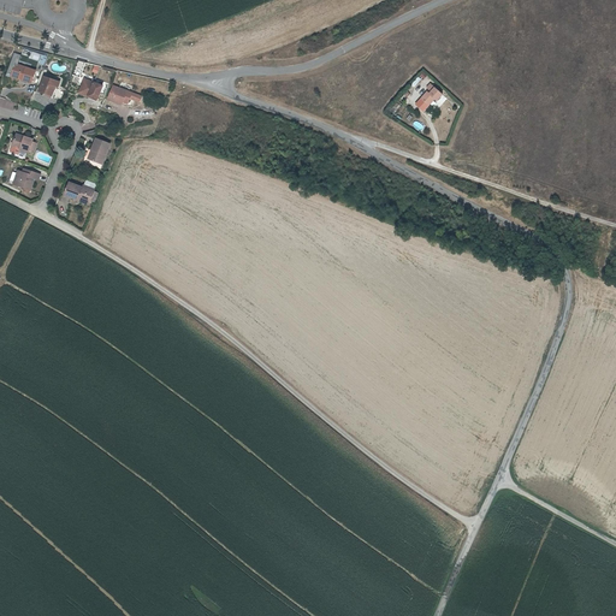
[(36,70),(17,63),(13,73),(24,77),(23,80),(31,83),(36,70)]
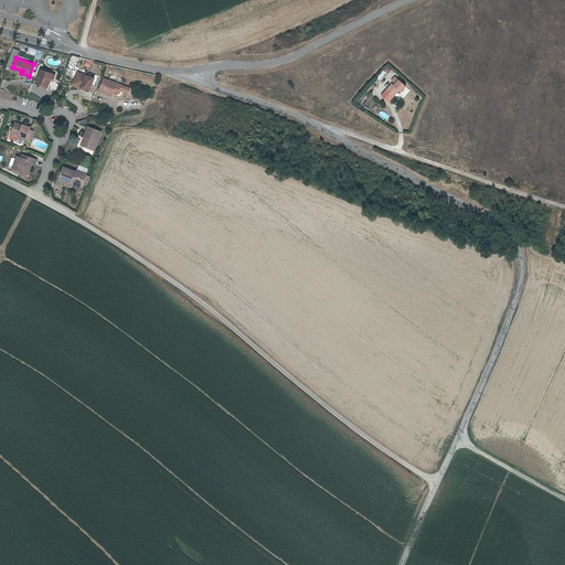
[(48,88),(53,74),(42,71),(36,85),(48,88)]
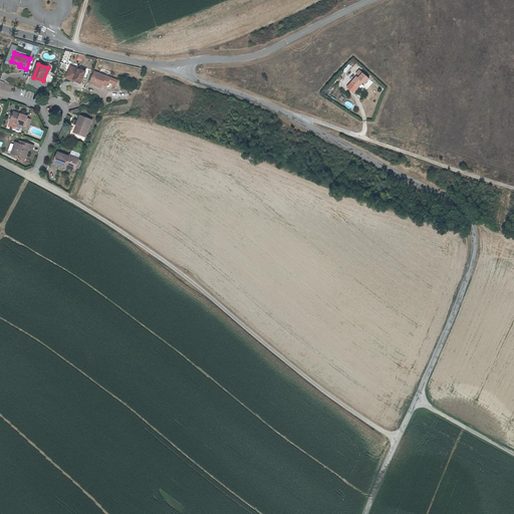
[(82,82),(86,70),(71,65),(67,77),(82,82)]
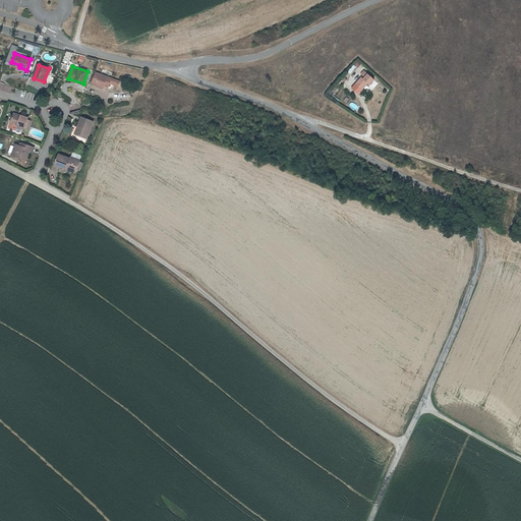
[(367,83),(369,85),(373,80),(363,71),(360,74),(364,77),(362,79),(360,77),(355,83),(362,90),(367,83)]
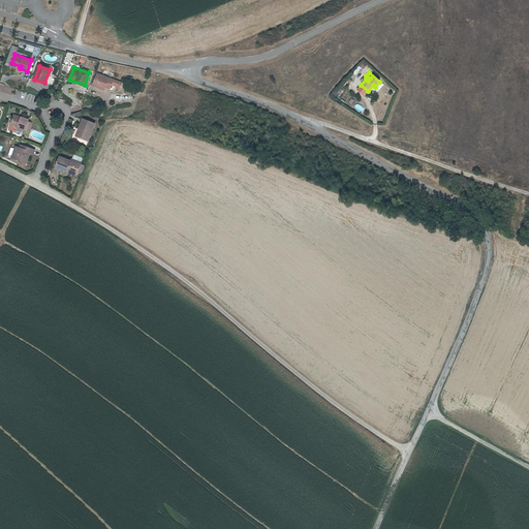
[(115,90),(119,81),(110,76),(98,73),(94,85),(98,87),(99,84),(106,86),(105,89),(110,91),(115,90)]
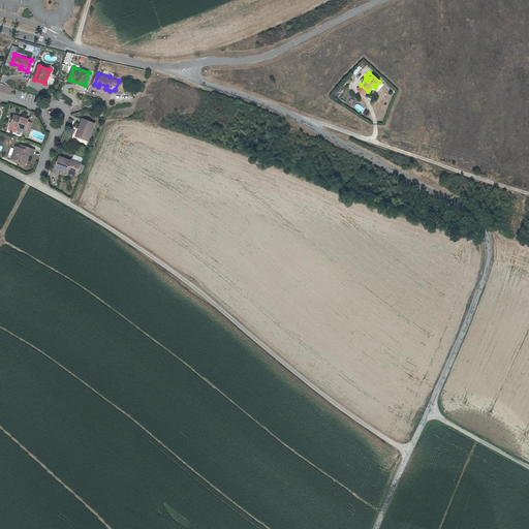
[(338,97),(344,91),(341,88),(335,95),(338,97)]
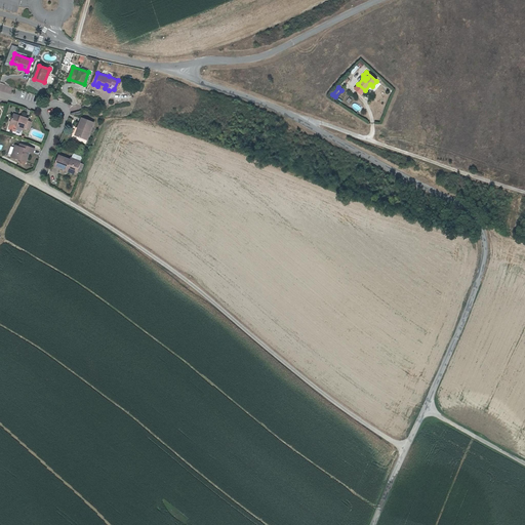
[(29,129),(30,126),(26,125),(28,121),(28,119),(13,115),(10,125),(25,130),(25,129),(29,130),(29,129)]
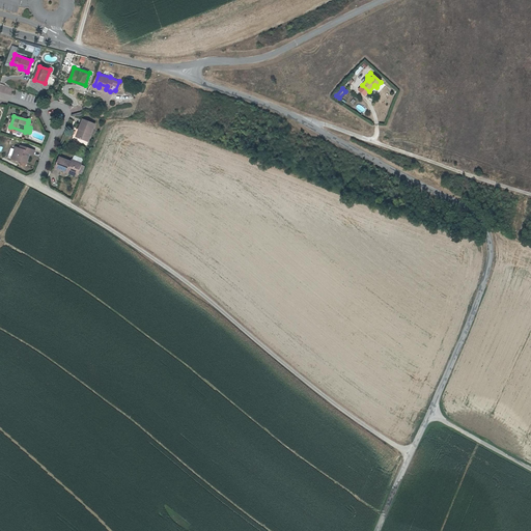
[(84,119),(80,130),(81,131),(78,137),(89,142),(95,124),(84,119)]
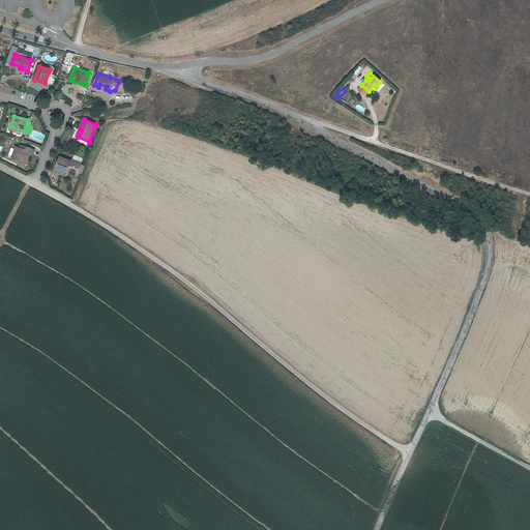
[(34,156),(35,151),(24,148),(23,151),(21,150),(17,148),(12,160),(28,166),(30,158),(26,156),(27,154),(34,156)]
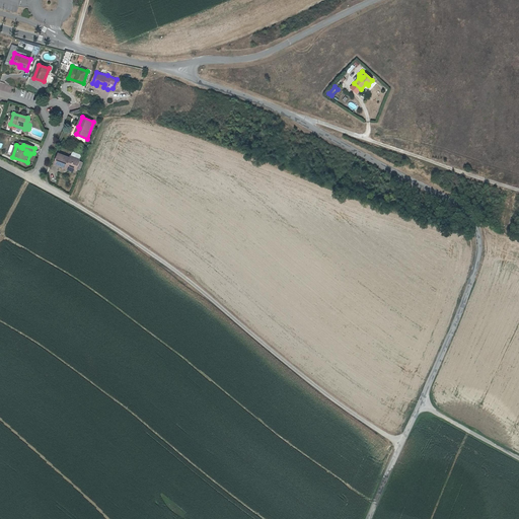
[(68,170),(69,167),(77,170),(77,169),(79,161),(82,154),(75,152),(72,159),(59,155),(55,165),(68,170)]
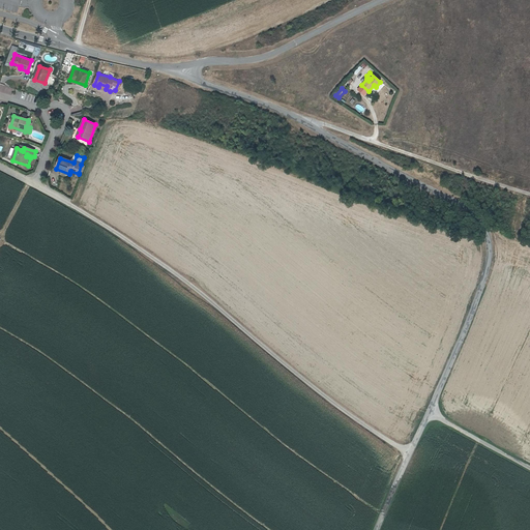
All buildings are outlined.
